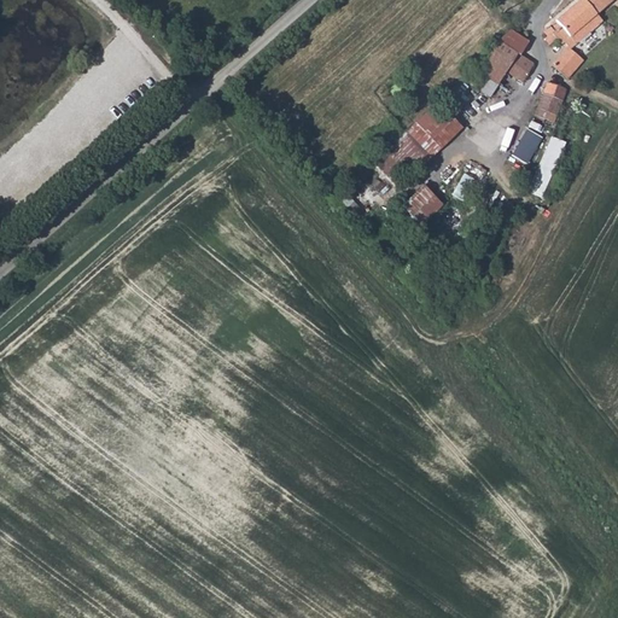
[(592,0),(571,0),(542,28),(555,42),(560,39),(565,44),(572,36),(581,44),(608,18),(599,7),(592,0)]
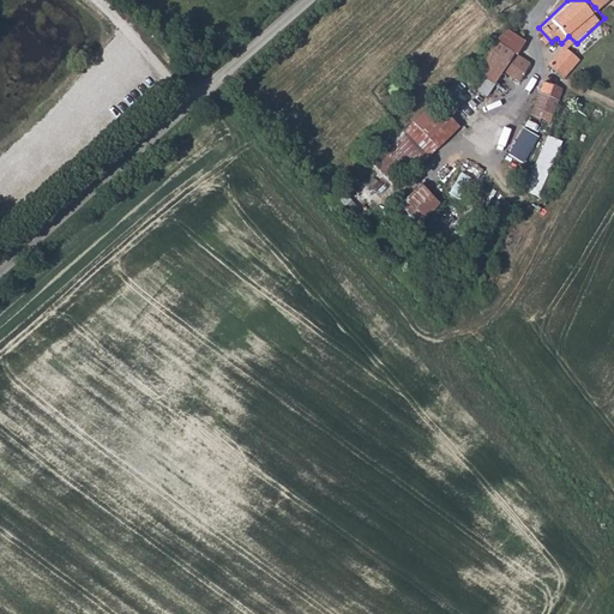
[(517,44),(501,35),(489,46),(510,58),(517,44)]
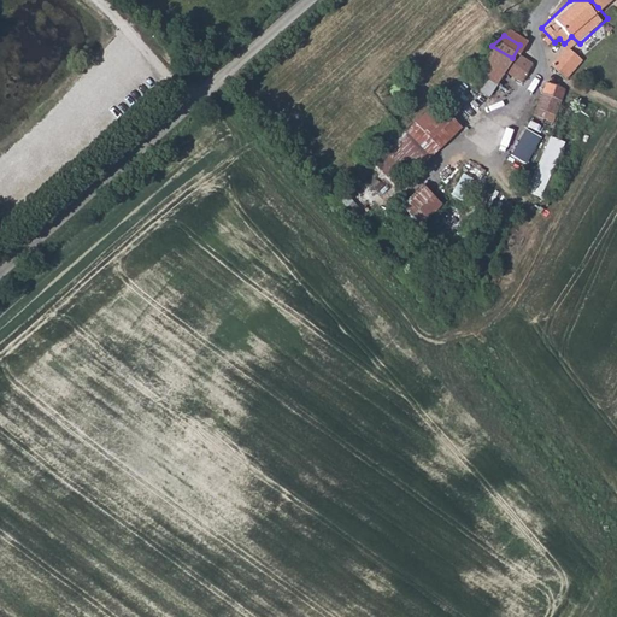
[(512,58),(492,46),(475,62),(480,64),(470,78),(489,90),(501,71),(517,80),(526,65),(512,58)]
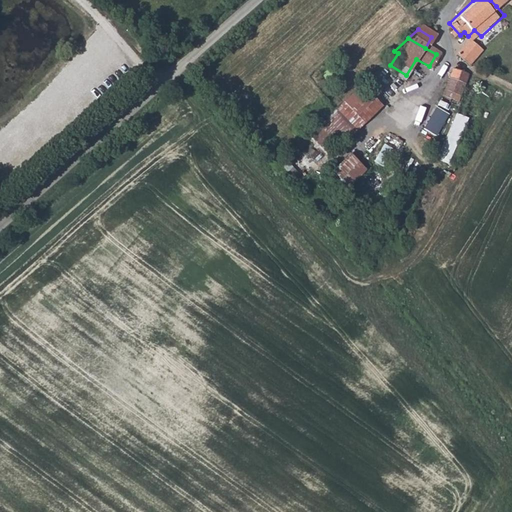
[(479,46),(465,40),(457,60),(471,66),(479,46)]
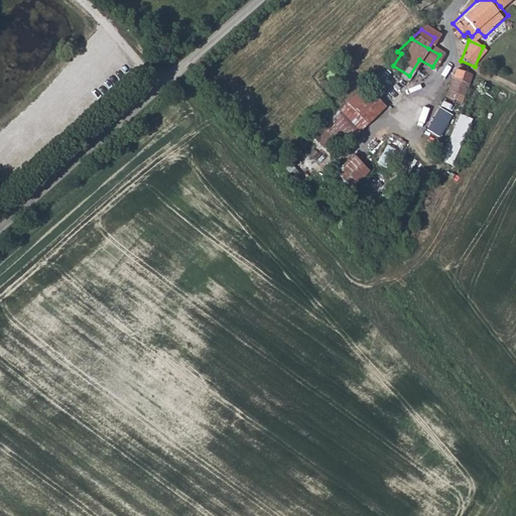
[(474,75),(458,69),(443,102),(460,108),(474,75)]
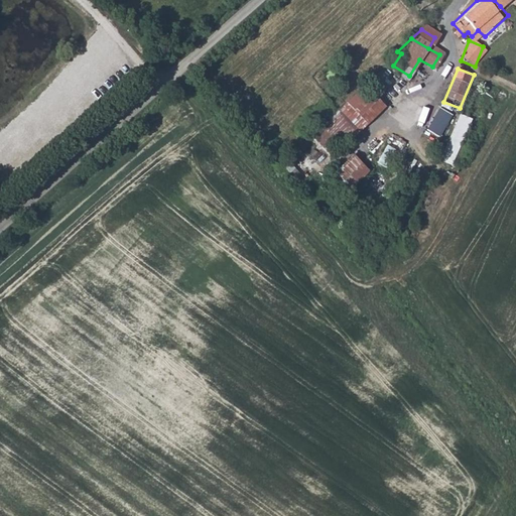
[(375,71),(311,136),(317,139),(320,136),(344,148),(383,108),(377,103),(394,85),(397,80),(378,70),(374,75),(375,71)]
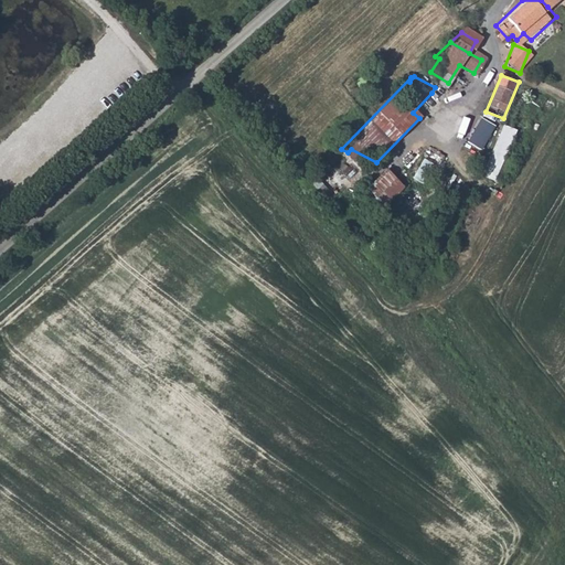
[(465,144),(480,151),(493,126),(479,118),(465,144)]
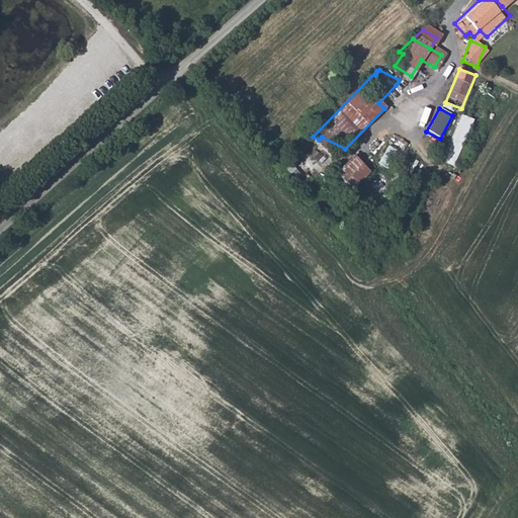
[(451,167),(472,120),(460,114),(439,161),(451,167)]
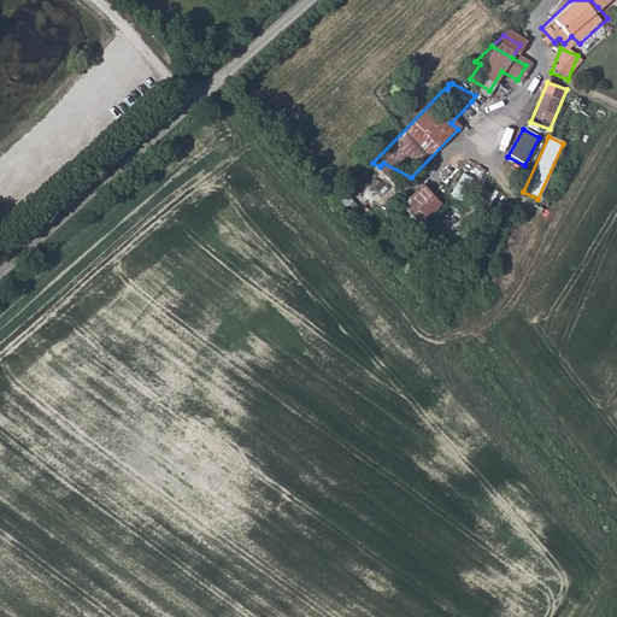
[(448,195),(460,203),(472,181),(460,174),(448,195)]
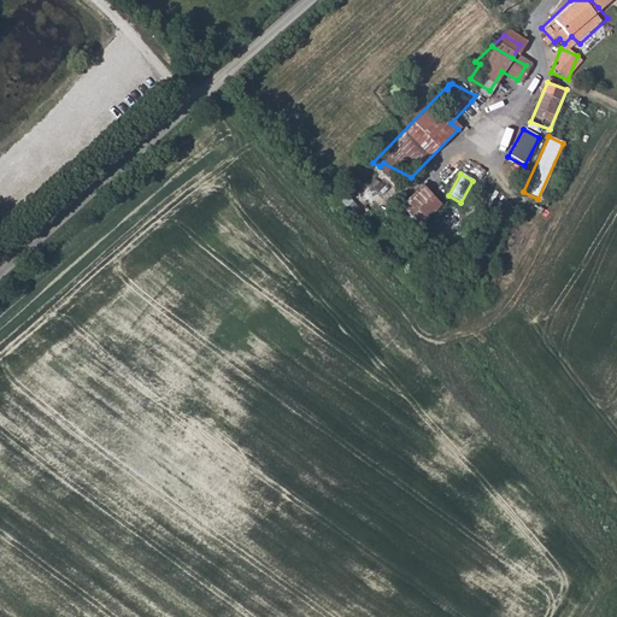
[(415,228),(438,206),(419,187),(397,210),(415,228)]
